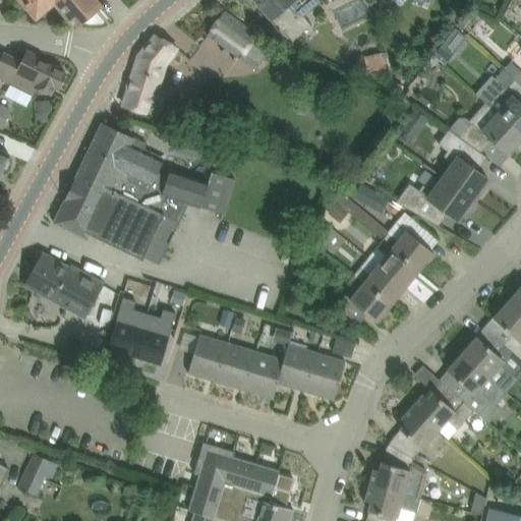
[(20,0),(37,18),(55,3),(53,0),(20,0)]
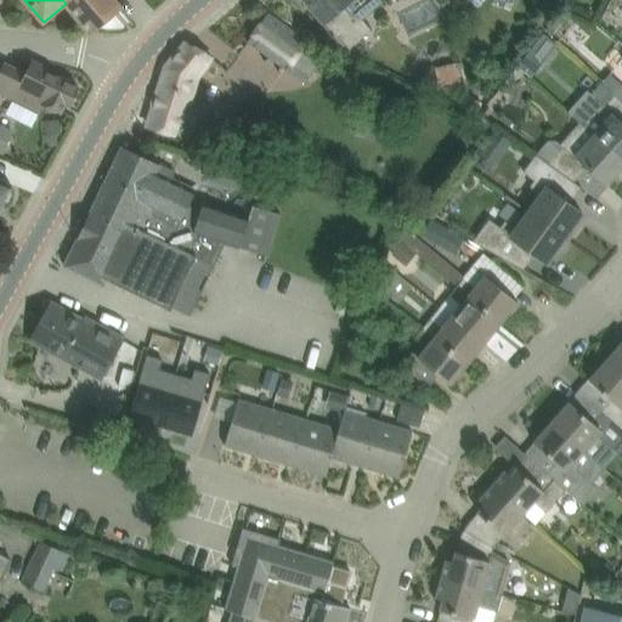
[(123,10),(113,0),(63,0),(66,4),(92,34),(123,10)]
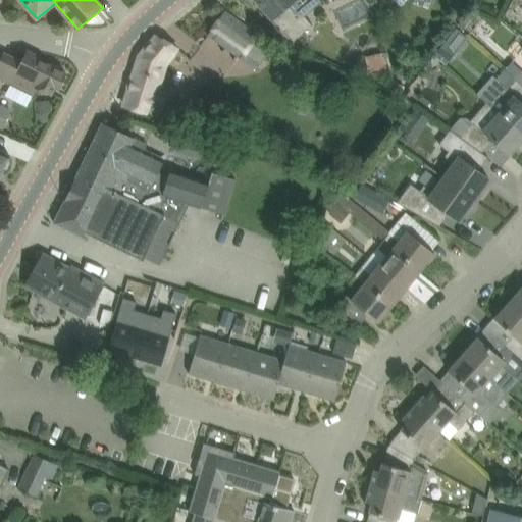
[(256,0),(283,31),(293,42),(313,25),(305,16),(293,2),(295,0),(256,0)]
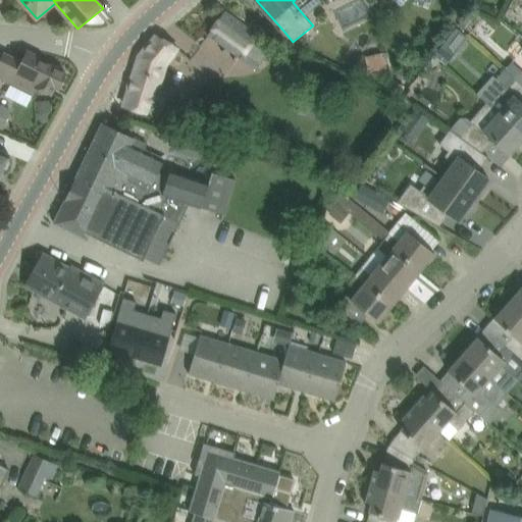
[(242,59),(258,35),(225,11),(208,35),(242,59)]
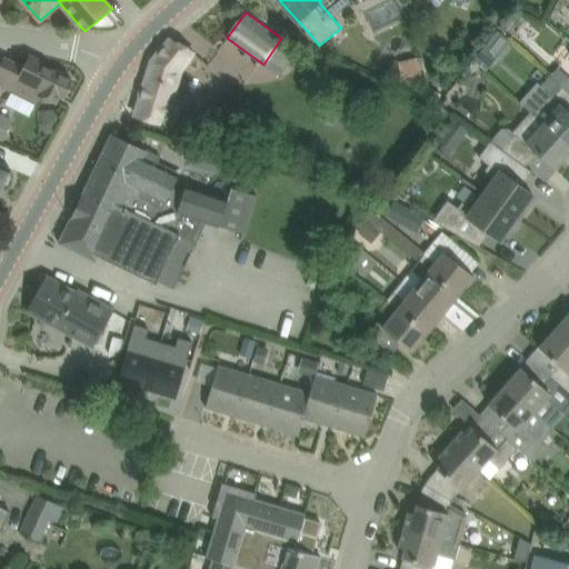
[(177,92),(183,72),(193,52),(171,40),(152,62),(136,116),(177,129),(178,126),(200,132),(205,119),(182,112),(187,96),(177,92)]
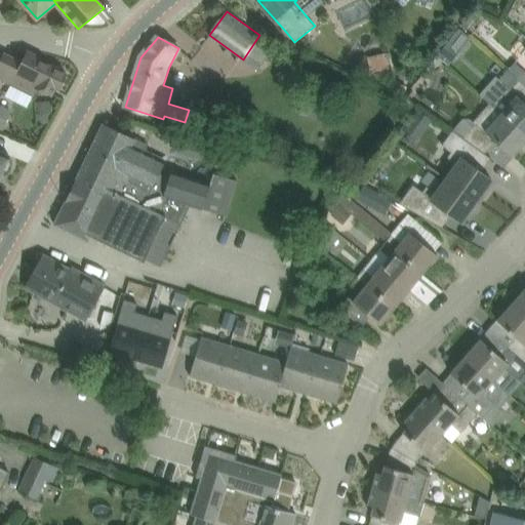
[(448,44),(441,54),(449,62),(457,51),(448,44)]
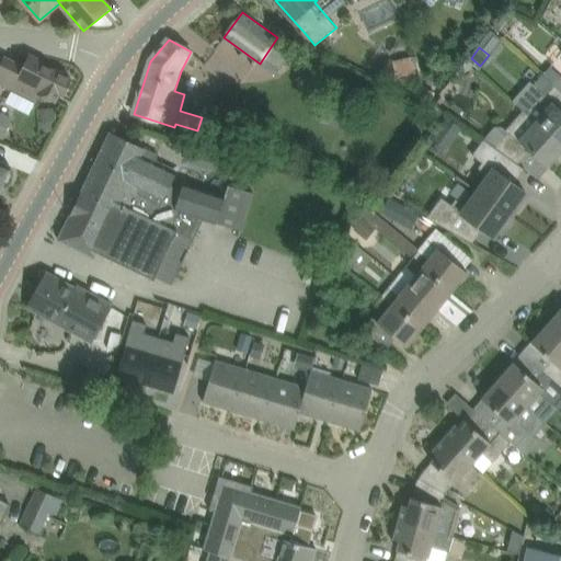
[(59,94),(64,96),(71,79),(42,65),(44,61),(30,55),(24,67),(4,57),(0,66),(0,86),(35,104),(38,96),(50,103),(55,102),(59,94)]
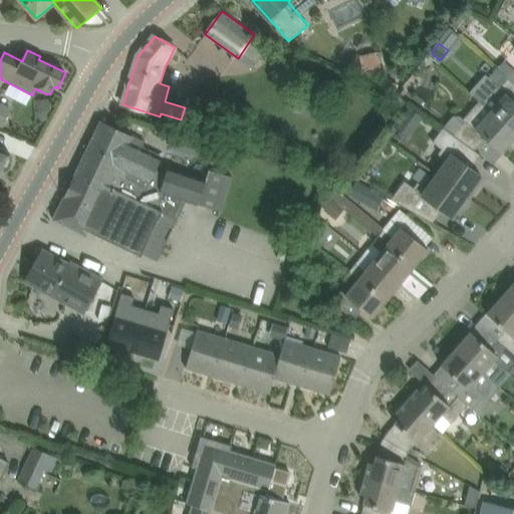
[(381,56),(361,59),(363,70),(383,66),(381,56)]
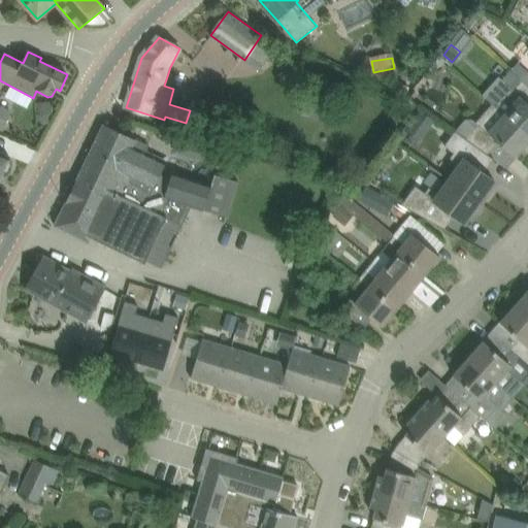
[(518,77),(527,87),(527,72),(525,69),(518,77)]
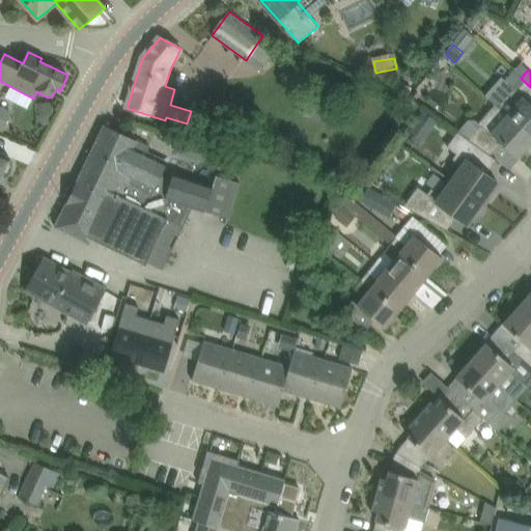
[(530,139),(530,87),(521,78),(513,72),(505,81),(503,79),(485,98),(494,105),(530,139)]
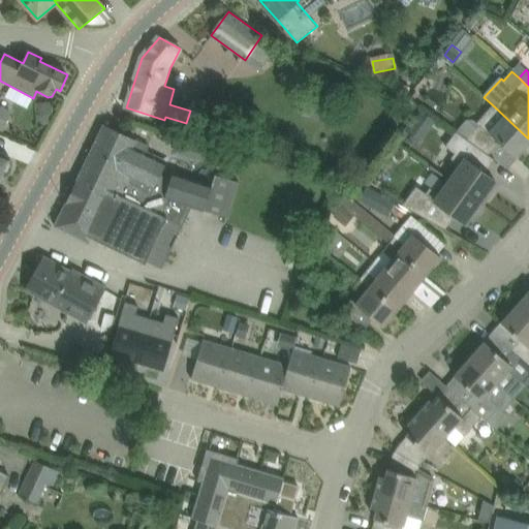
[(49,103),(39,103),(40,115),(49,115),(49,103)]
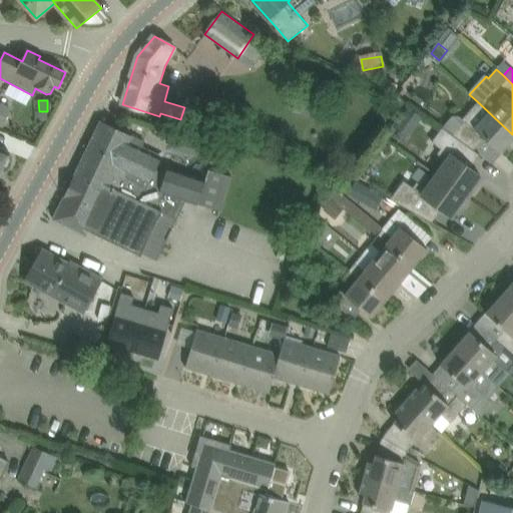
[(0,125),(3,127),(12,107),(0,101),(0,125)]
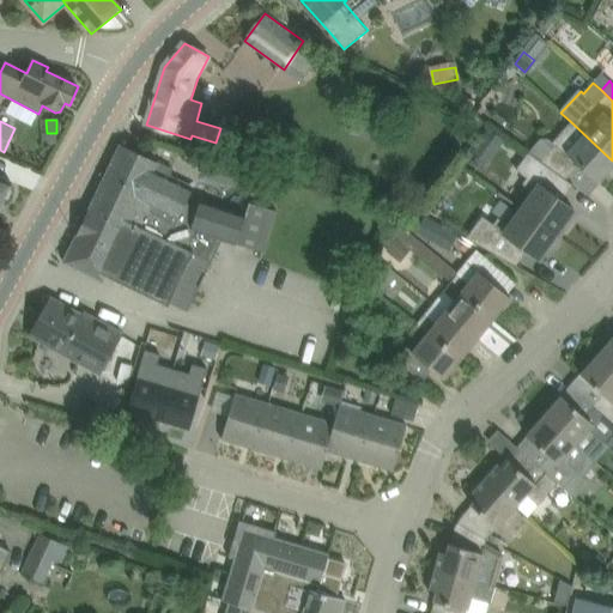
[(552,143),(556,146),(540,163),(563,180),(577,165),(599,182),(612,165),(612,161),(570,121),(552,143)]
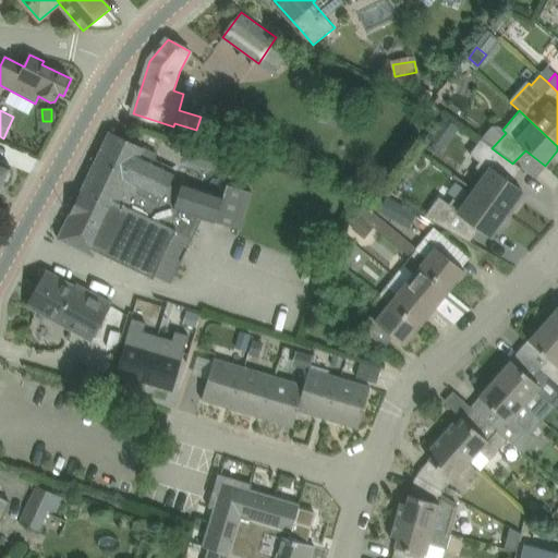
[(437,123),(455,136),(460,129),(444,117),(437,123)]
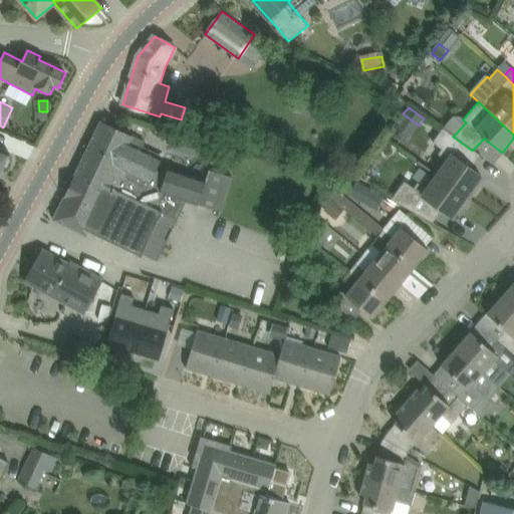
[(183,200),(198,205),(222,213),(233,178),(209,170),(206,179),(168,167),(166,175),(157,170),(163,157),(144,147),(146,143),(101,121),(53,220),(86,236),(88,232),(141,257),(143,254),(158,261),(178,219),(174,217),(183,200)]
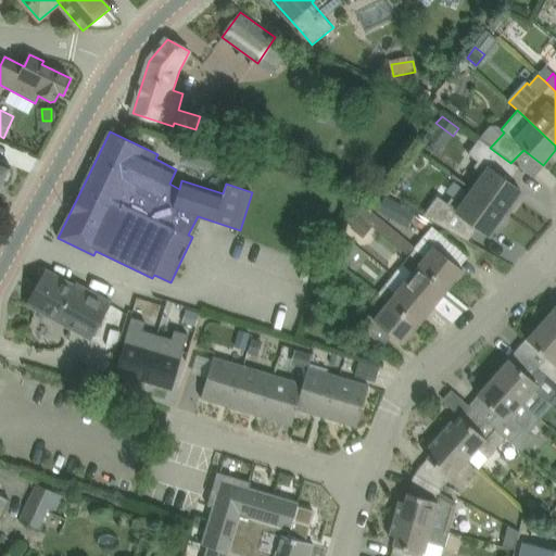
[(520,169),(510,163),(490,148),(488,147),(479,140),(469,154),(479,162),(475,167),(483,175),(472,190),(508,215),(517,203),(516,199),(521,191),(510,184),(520,169)]
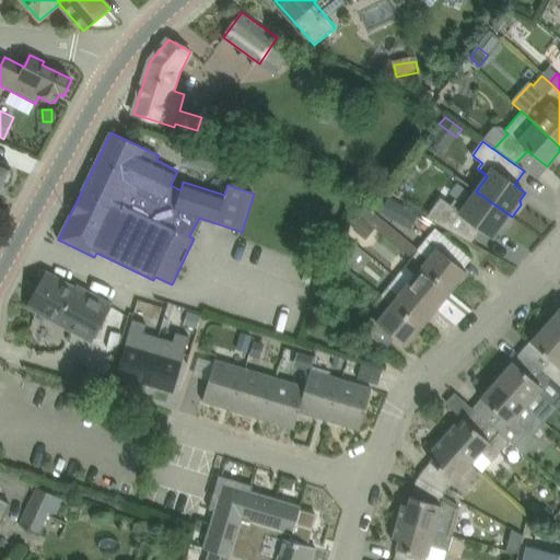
[(258,165),(220,153),(216,168),(254,181),(258,165)]
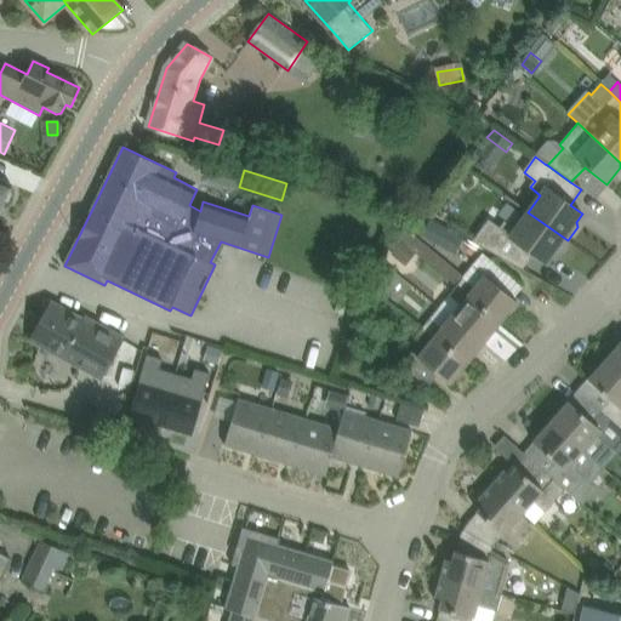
[(11,184),(0,178),(0,212),(5,201),(9,201),(12,193),(10,189),(11,184)]
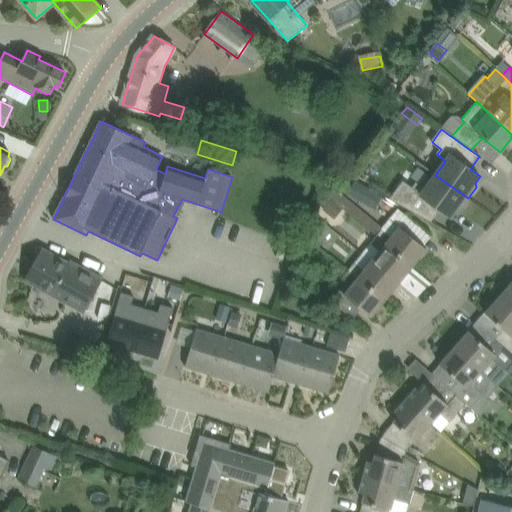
[(460,209),(468,198),(435,175),(425,189),(416,182),(412,187),(403,181),(390,199),(431,222),(440,209),(451,217),(456,210),(460,209)]
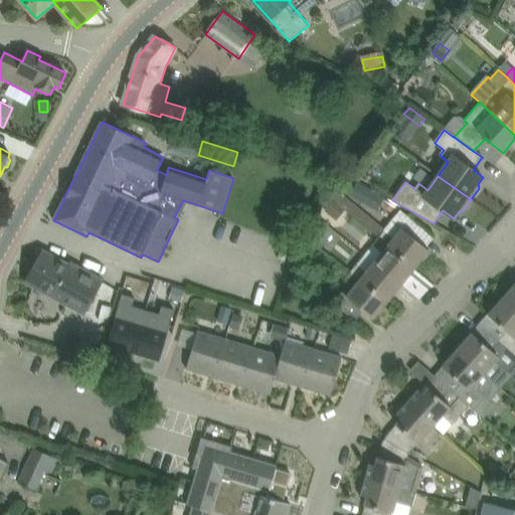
[(349,214),(355,206),(344,196),(349,186),(330,181),(325,194),(333,200),(345,210),(349,214)]
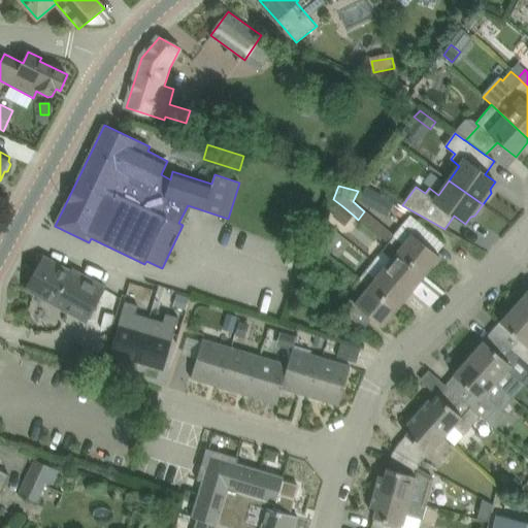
[(354,216),(341,205),(334,213),(333,216),(345,226),(354,216)]
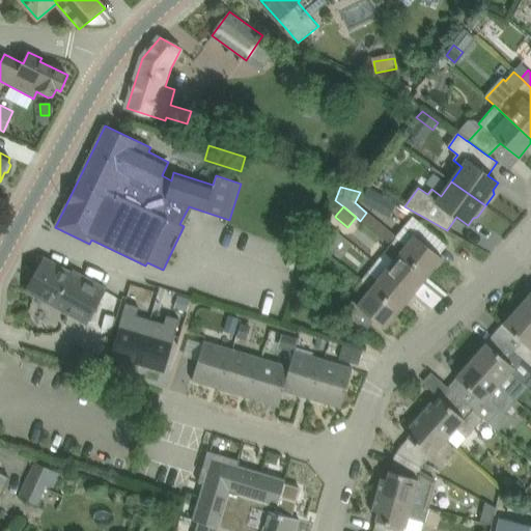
[(428,276),(443,257),(415,235),(407,246),(396,238),(390,245),(428,276)]
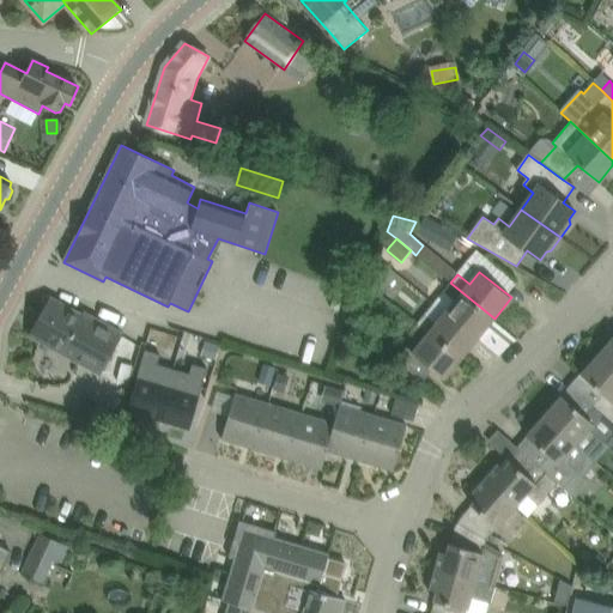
[(388,287),(377,278),(372,290),(381,296),(388,287)]
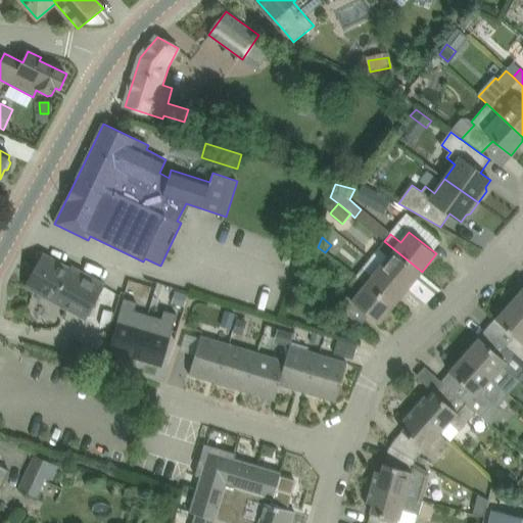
[(422,272),(384,241),(378,248),(388,256),(380,267),(408,288),(422,272)]
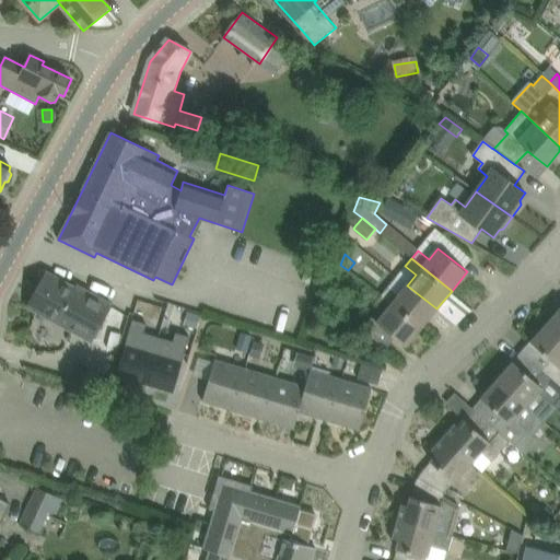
[(74,288),(46,272),(27,306),(94,342),(113,306),(114,304),(77,284),(74,288)]
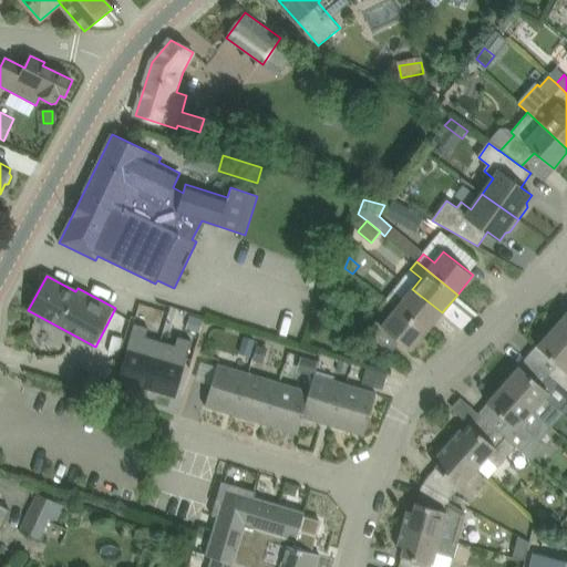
[(442,312),(412,289),(403,299),(393,290),(387,299),(426,331),(442,312)]
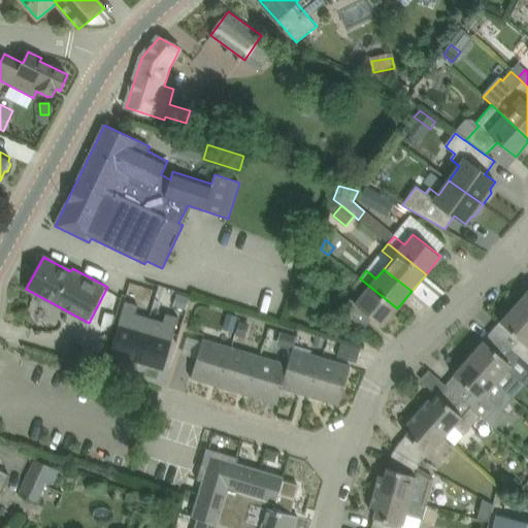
[(397,308),(360,278),(354,286),(364,294),(356,303),(351,299),(341,310),(349,316),(361,326),(364,329),(372,319),(383,326),(397,308)]
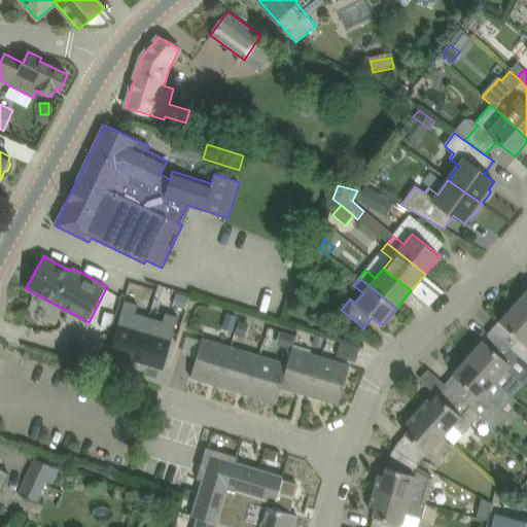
[(526,290),(515,305),(526,315),(526,290)]
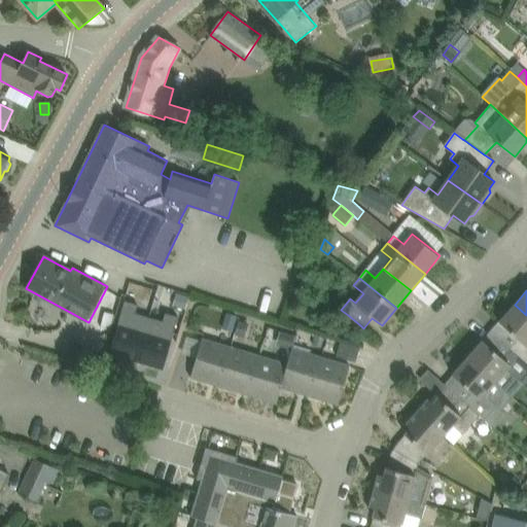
[(189,297),(177,293),(174,306),(186,309),(189,297)]
